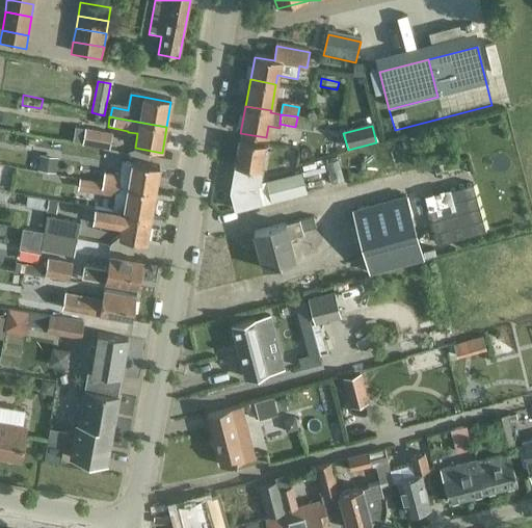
[(108,152),(110,137),(84,132),(82,148),(108,152)]
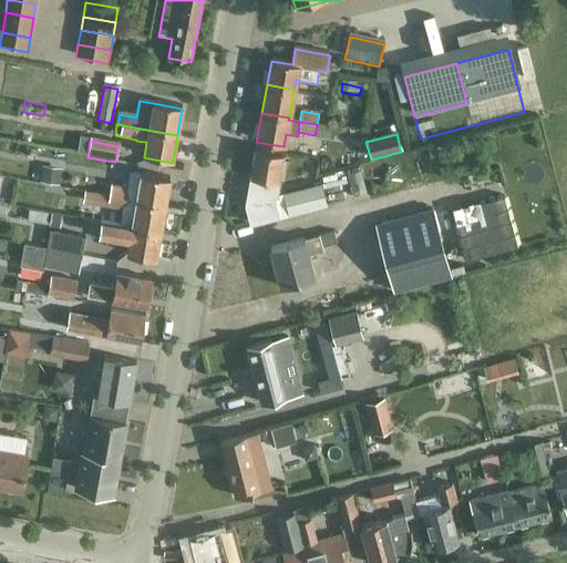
[(279,197),(281,184),(282,183),(279,182),(284,155),(255,151),(246,205),(251,227),(280,219),(277,205),(281,204),(279,197)]
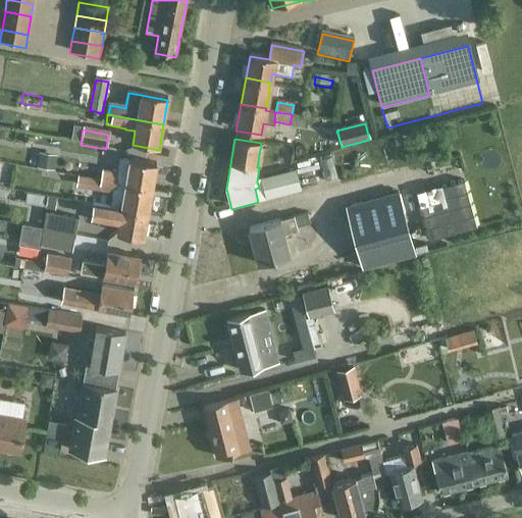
[(102,172),(101,182),(152,191),(156,165),(129,161),(119,159),(117,171),(117,174),(102,172)]
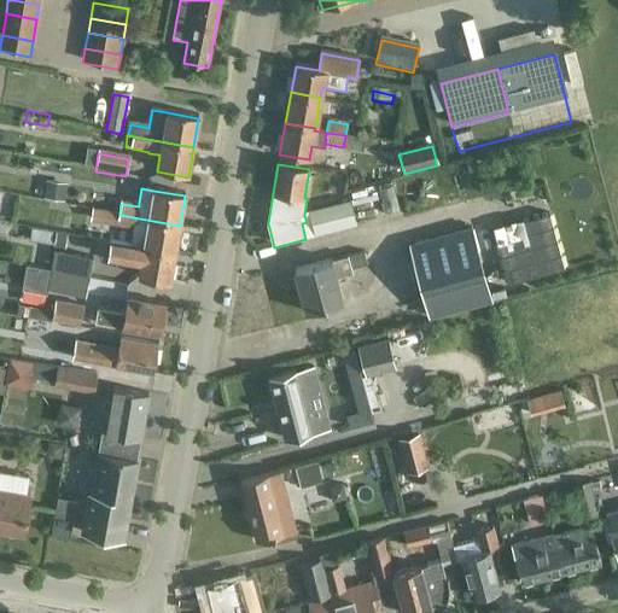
[(46,190),(45,202),(63,205),(65,193),(46,190)]
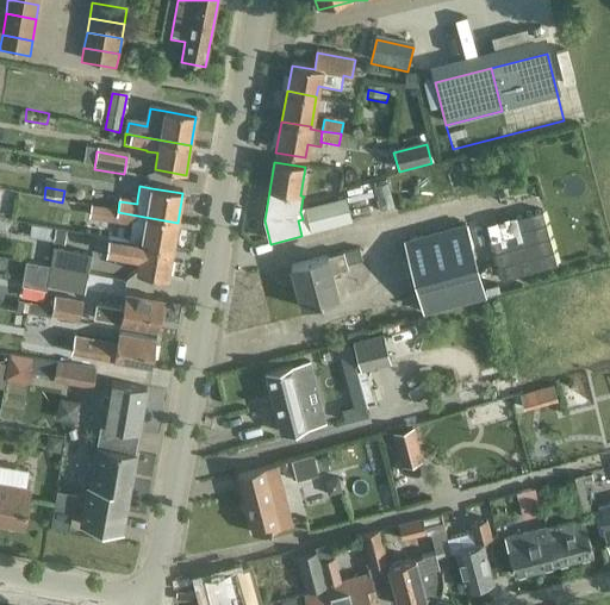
[(311,234),(350,223),(344,201),(305,211),(311,234)]
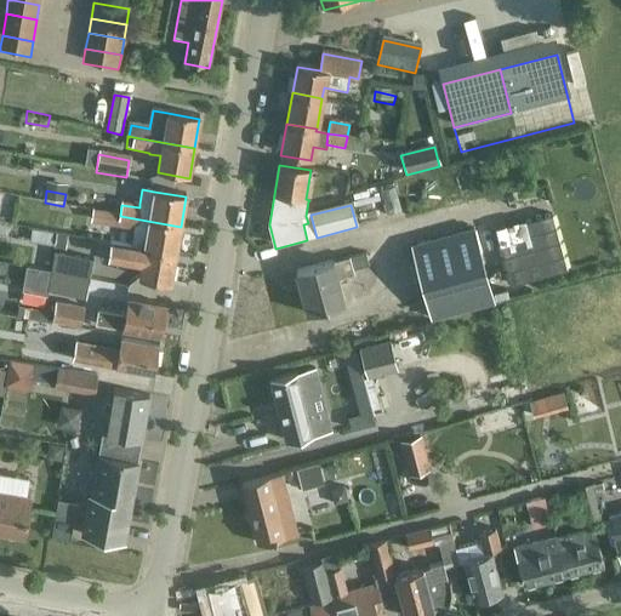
[(175,256),(181,227),(120,216),(102,214),(100,224),(134,231),(131,249),(175,256)]
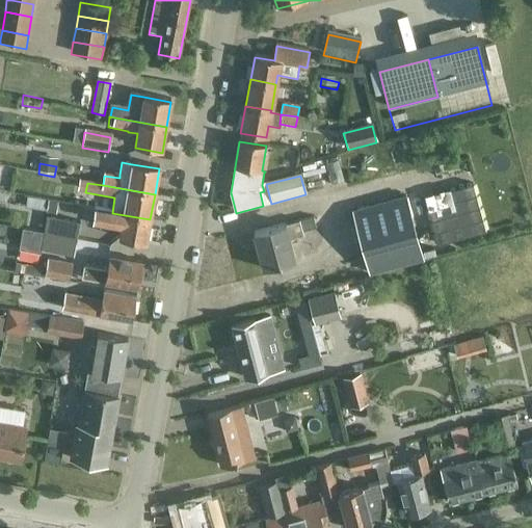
[(24,189),(22,200),(40,204),(43,193),(24,189)]
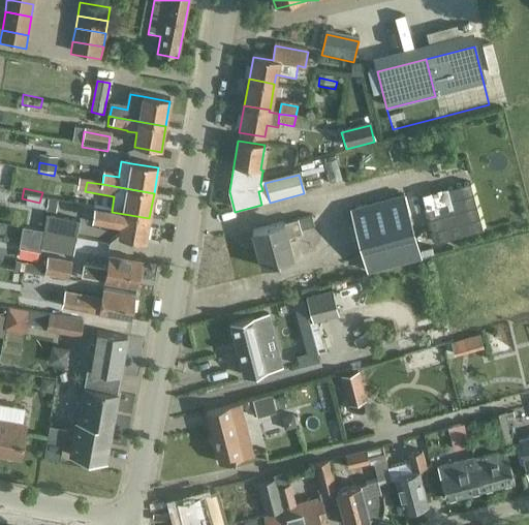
[(481,238),(469,189),(422,202),(433,249),(481,238)]
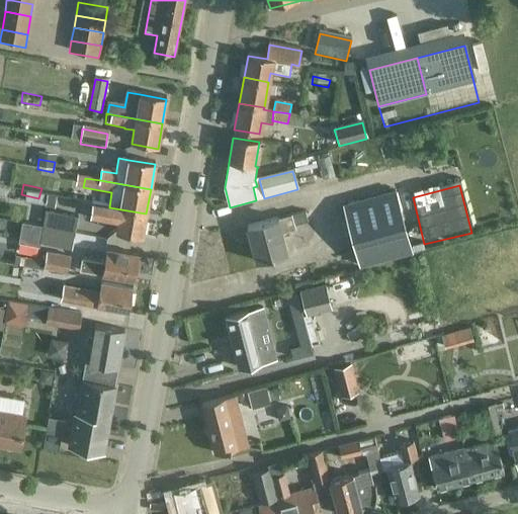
[(361,268),(412,254),(395,193),(344,207),(361,268)]
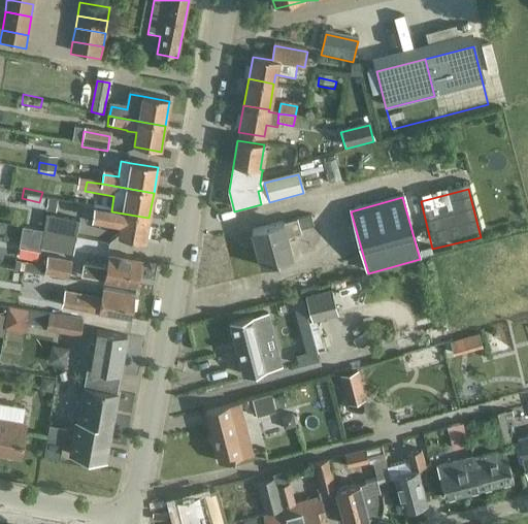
[(47,203),(45,214),(53,216),(55,204),(47,203)]
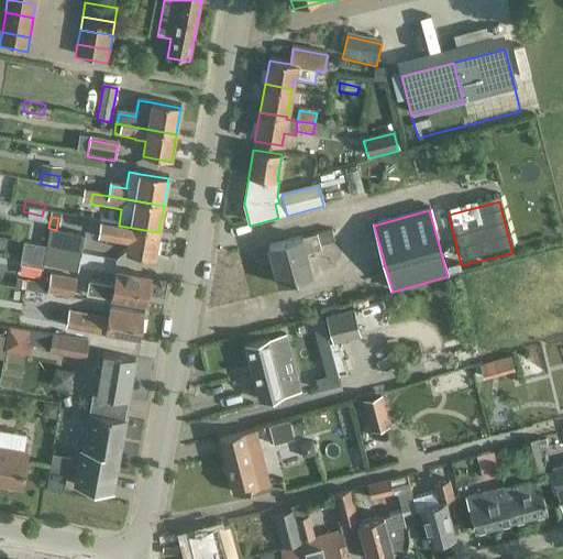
[(154,259),(158,232),(119,226),(103,222),(102,233),(119,237),(118,240),(128,241),(125,254),(154,259)]
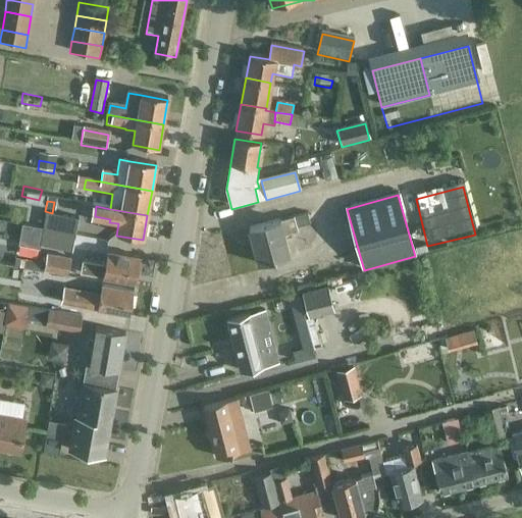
[(77,220),(46,215),(43,230),(74,237),(77,220)]
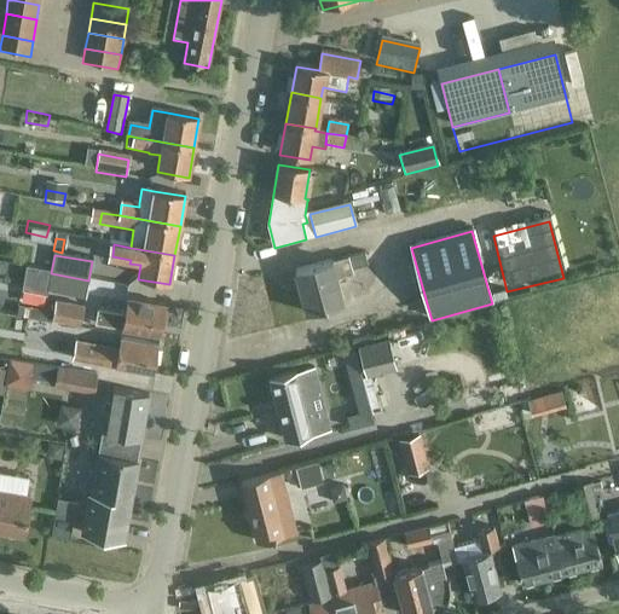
[(343,260),(295,273),(310,326),(357,314),(343,260)]
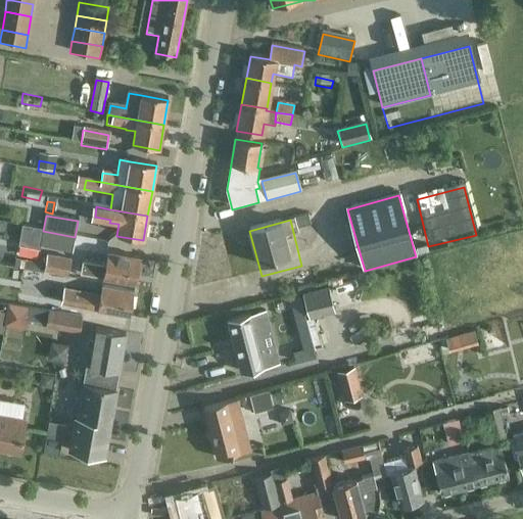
[(72,253),(75,237),(43,231),(40,247),(72,253)]
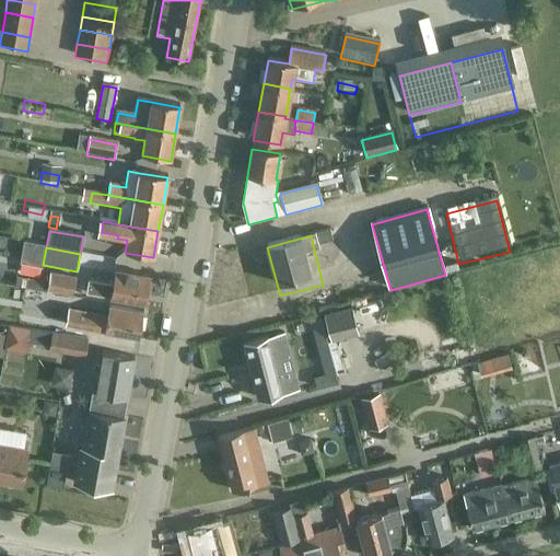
[(88,281),(85,296),(144,307),(150,278),(115,271),(113,286),(88,281)]
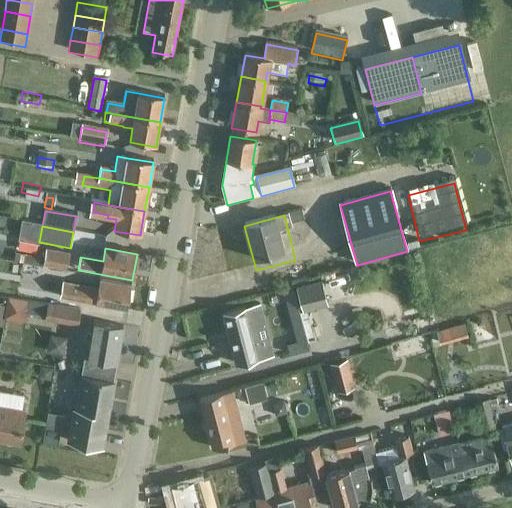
[(66,271),(69,255),(45,251),(43,267),(66,271)]
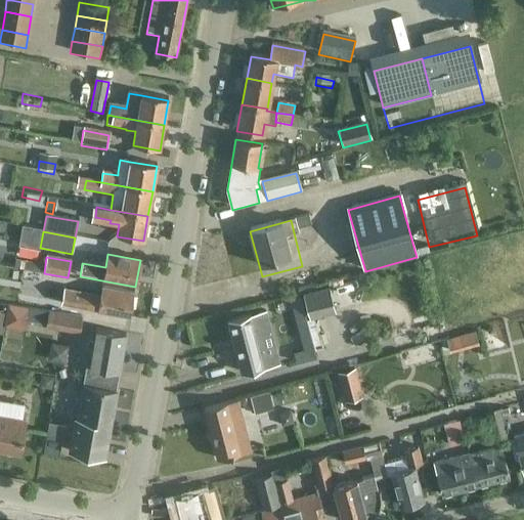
[(100,297),(63,290),(61,306),(129,318),(134,294),(101,289),(100,297)]
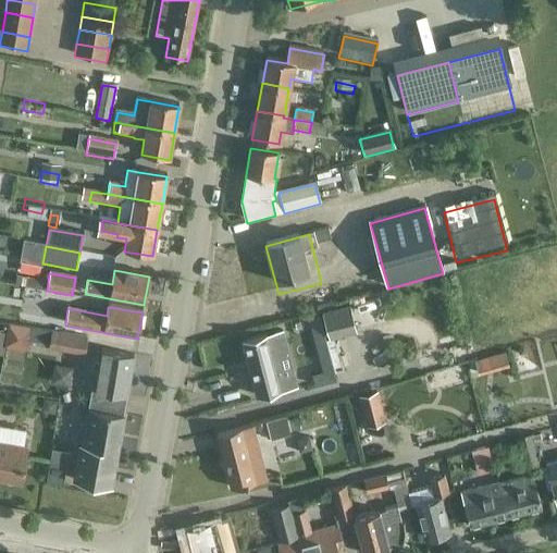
[(330,341),(356,334),(348,308),(322,316),(330,341)]
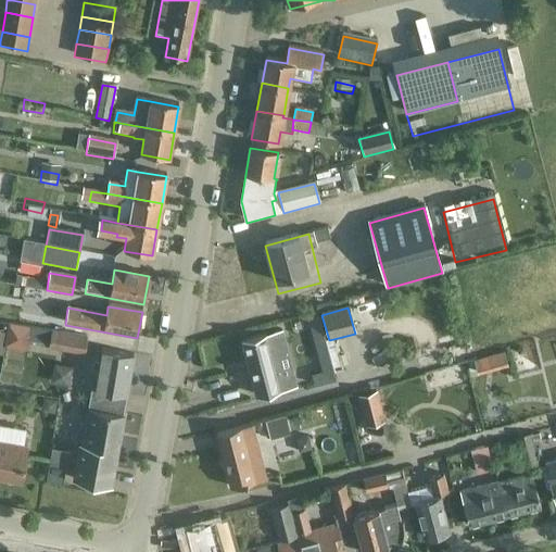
[(9,328),(5,350),(26,352),(27,346),(49,350),(51,335),(9,328)]
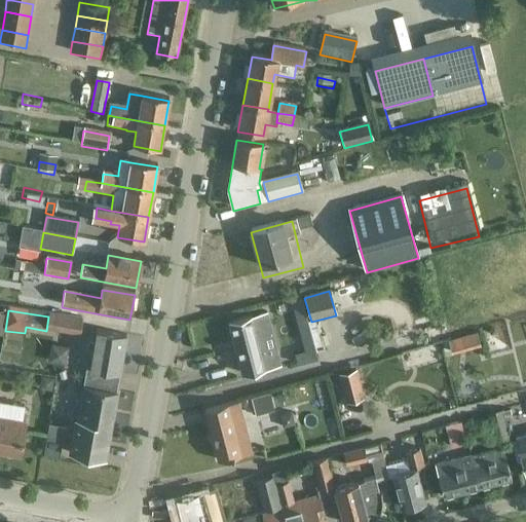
[(49,314),(49,315),(48,317),(46,331),(79,336),(81,321),(49,314)]
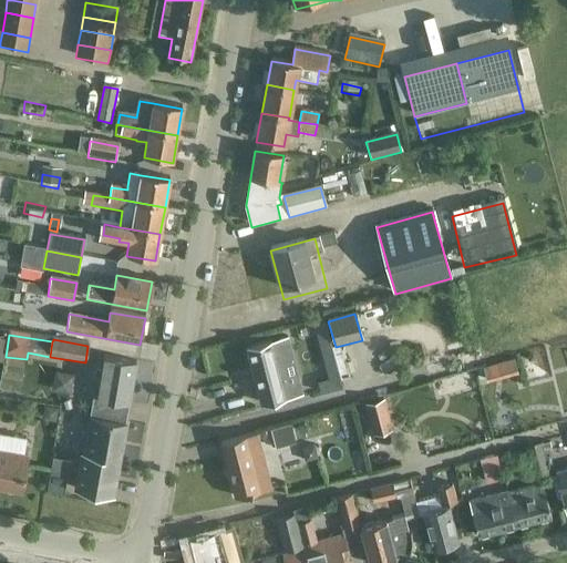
[(246,350),(260,406),(301,396),(287,340),(246,350)]
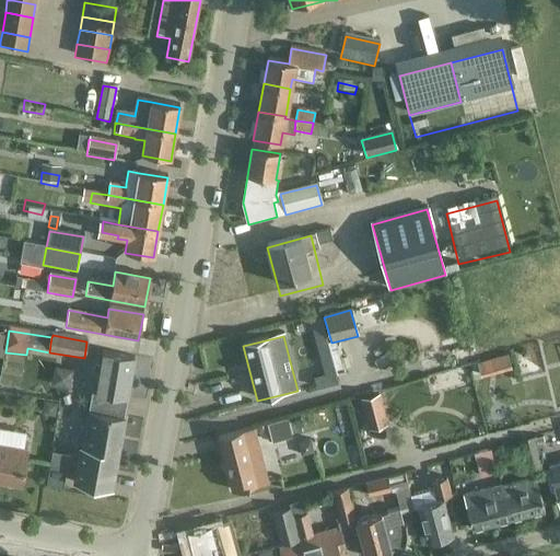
[(92,394),(89,414),(124,420),(124,419),(127,401),(135,360),(102,354),(96,392),(93,391),(93,394),(92,394)]
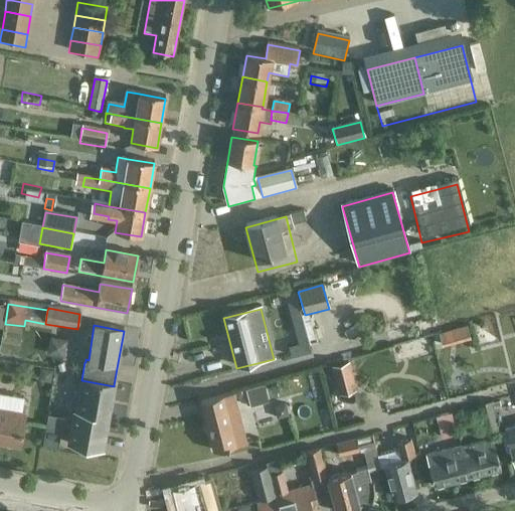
[(457,330),(448,333),(452,346),(461,343),(457,330)]
